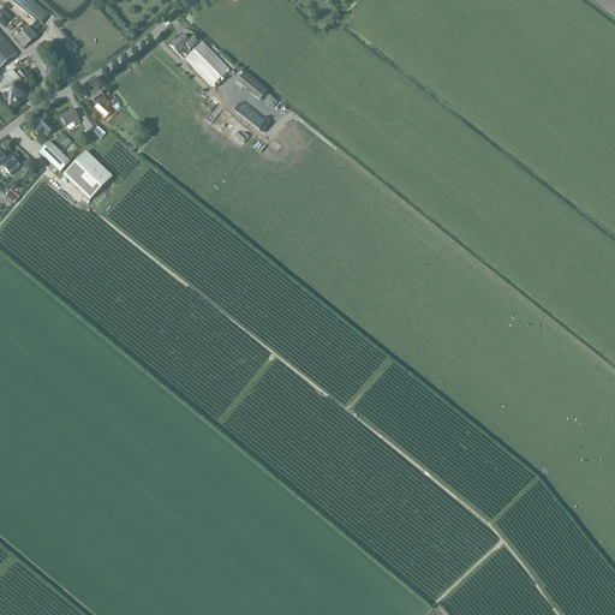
[(16,39),(24,48),(37,37),(29,29),(25,31),(16,39)]
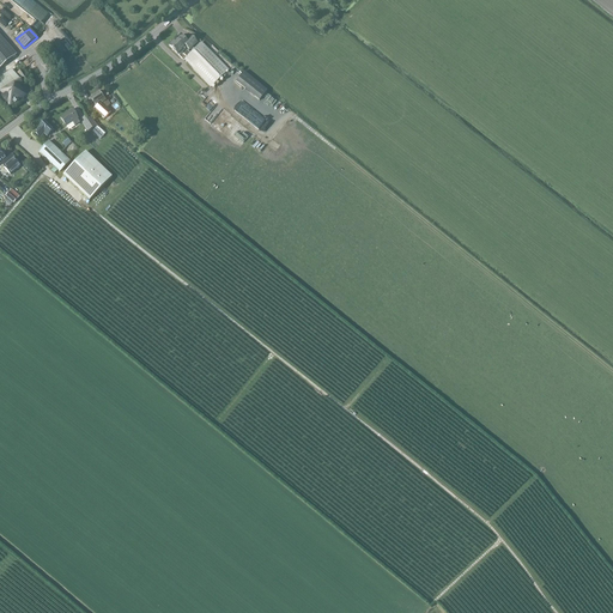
[(0,68),(17,55),(0,36),(0,68)]
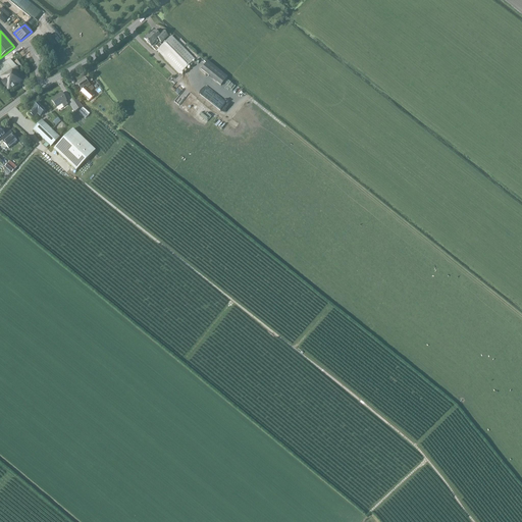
[(144,39),(147,42),(147,43),(147,44),(148,43),(151,46),(156,41),(157,42),(158,40),(161,43),(167,36),(162,31),(158,36),(154,32),(149,37),(148,36),(144,39)]
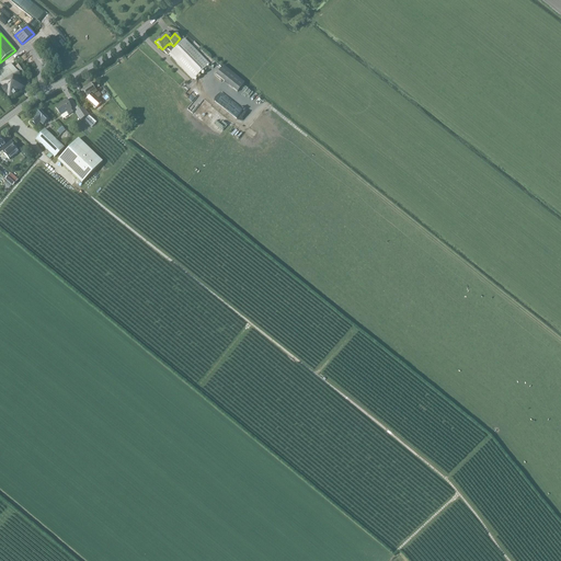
[(209,65),(201,56),(184,39),(181,42),(169,55),(193,80),(209,65)]
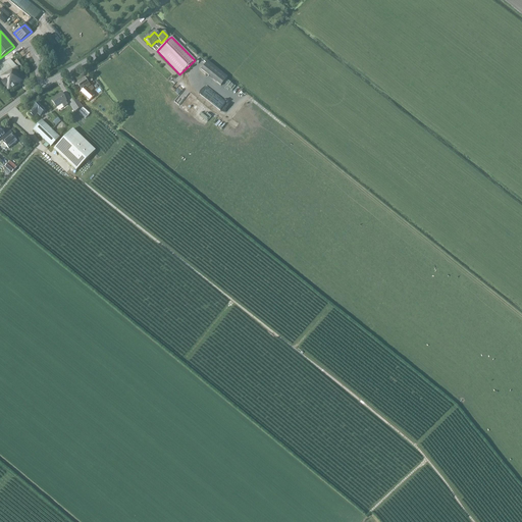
[(17,73),(19,72),(20,71),(24,68),(18,60),(13,64),(10,59),(0,65),(0,82),(8,92),(19,85),(19,84),(23,82),(17,73)]
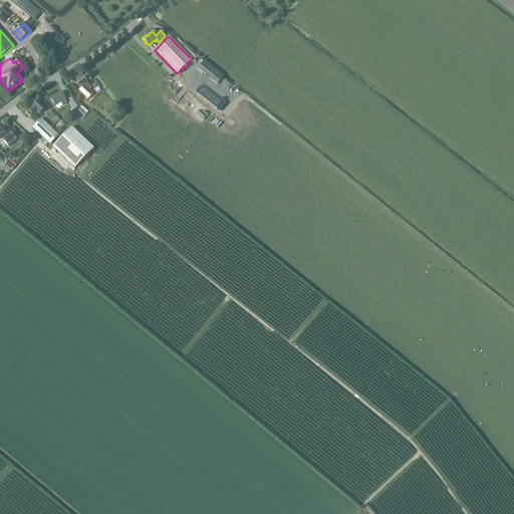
[(204,60),(198,69),(217,84),(224,76),(204,60)]
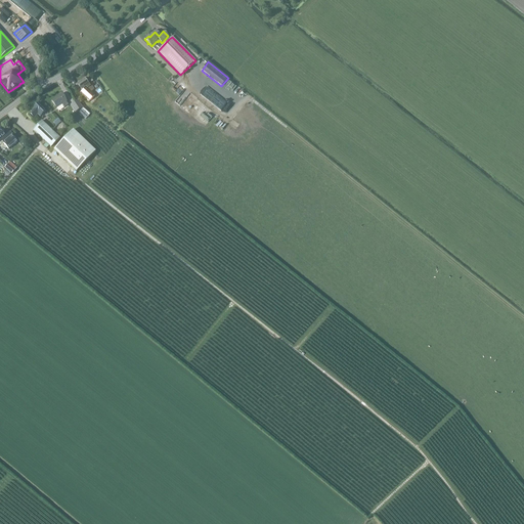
[(202,71),(197,76),(201,79),(205,74),(202,71)]
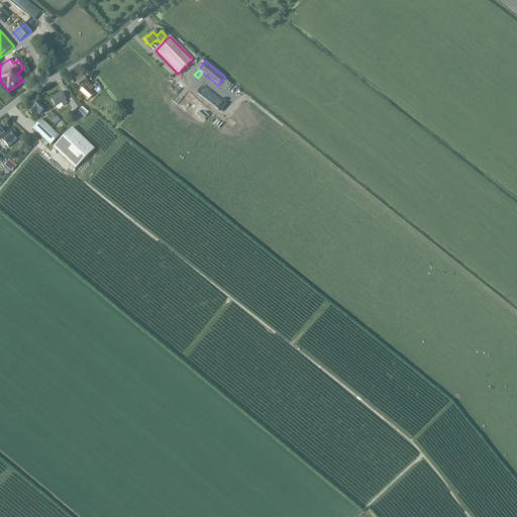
[(84,78),(83,78),(82,78),(80,79),(80,80),(76,83),(79,87),(81,90),(79,92),(88,101),(94,95),(89,91),(92,88),(90,85),(89,85),(84,78)]
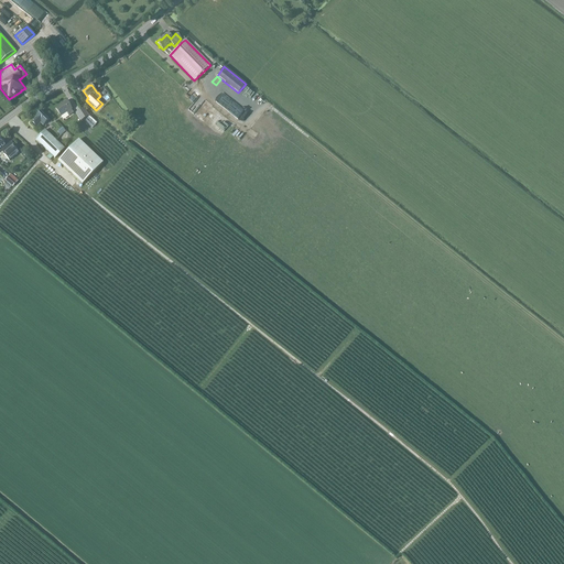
[(194,101),(187,110),(193,115),(204,100),(190,88),(185,95),(194,101)]
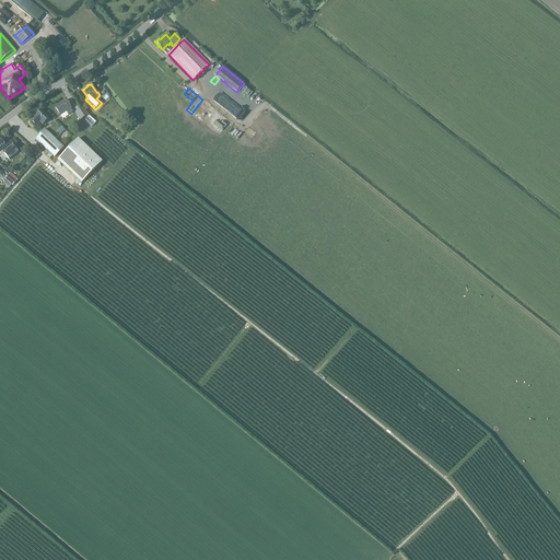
[(236,94),(232,101),(223,95),(222,97),(226,101),(222,107),(234,116),(240,107),(241,107),(245,101),(236,94)]
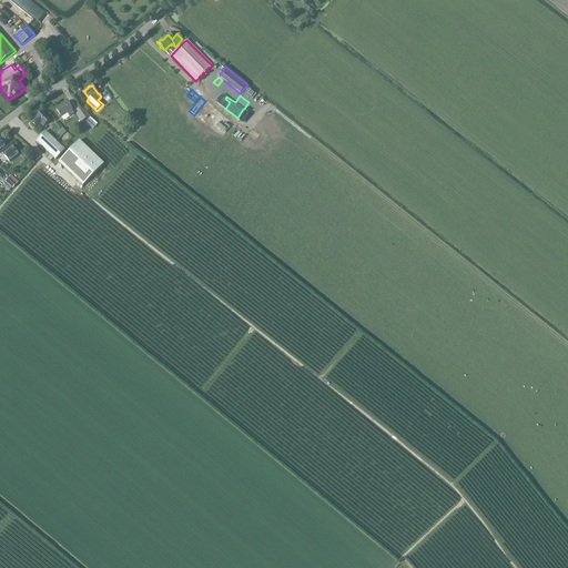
[(72,110),(67,102),(62,105),(62,107),(57,110),(61,118),(68,113),(70,117),(73,114),(71,111),(72,110)]
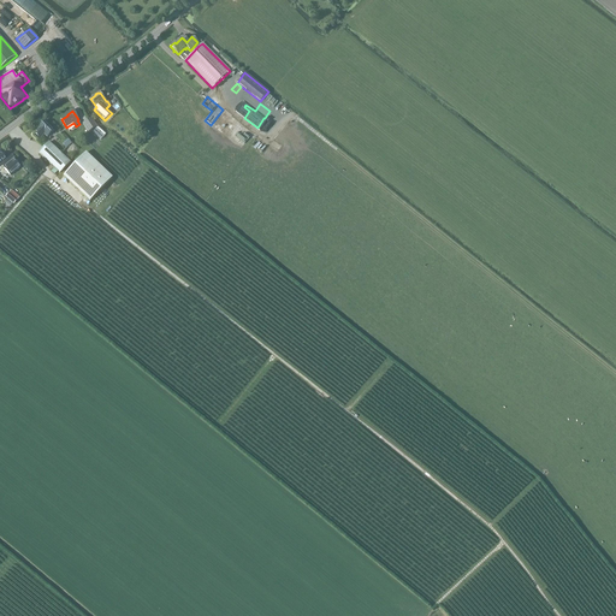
[(276,112),(267,120),(273,125),(279,119),(276,116),(277,114),(276,112)]
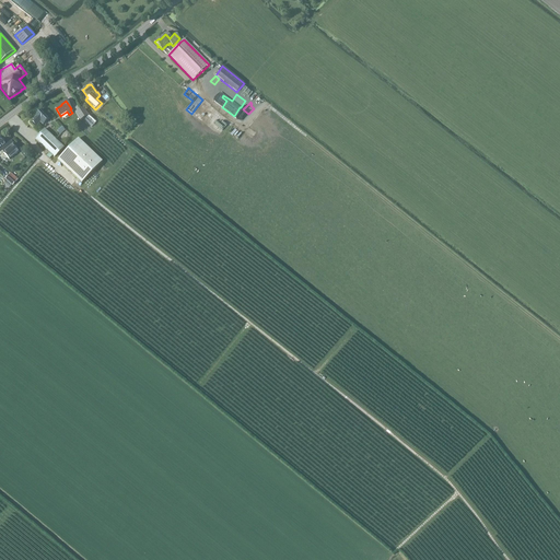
[(196,109),(201,114),(208,107),(202,103),(196,109)]
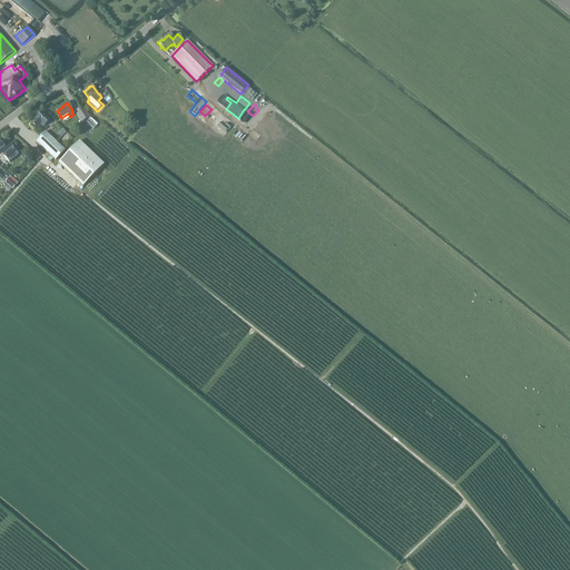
[(81,123),(90,117),(85,109),(77,115),(81,123)]
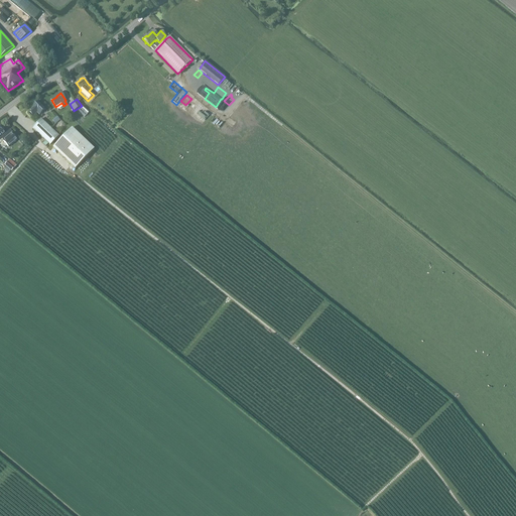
[(32,108),(29,112),(33,117),(37,113),(39,115),(45,110),(37,102),(32,108)]
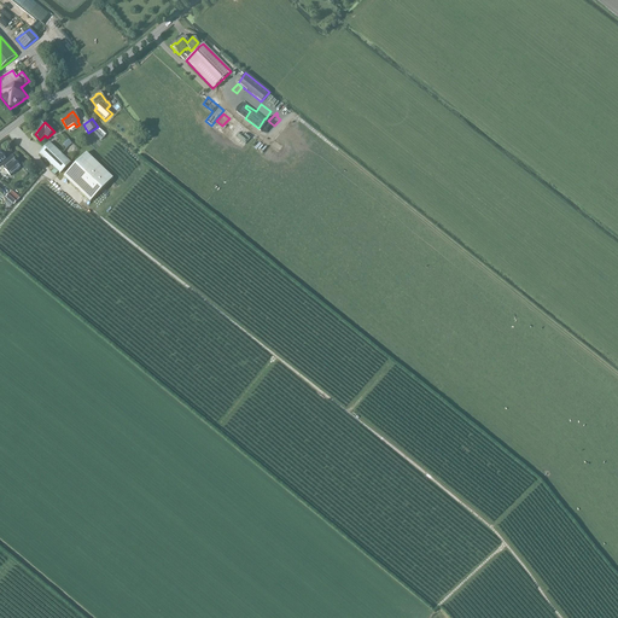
[(98,127),(93,133),(101,140),(106,134),(98,127)]
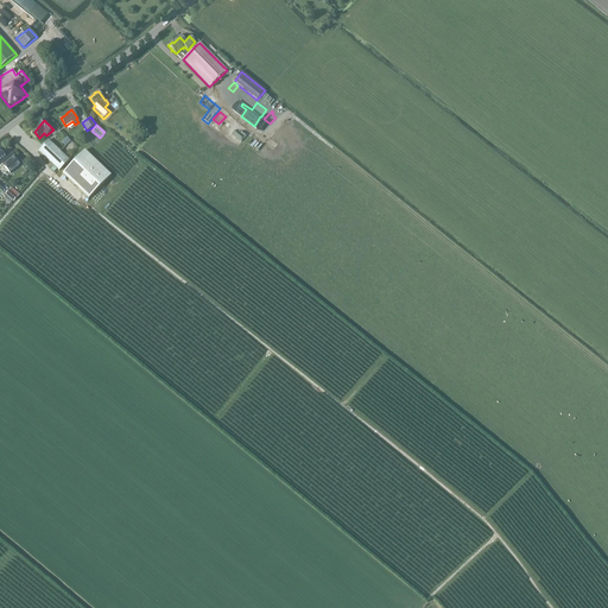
[(69,160),(49,140),(38,151),(59,171),(69,160)]
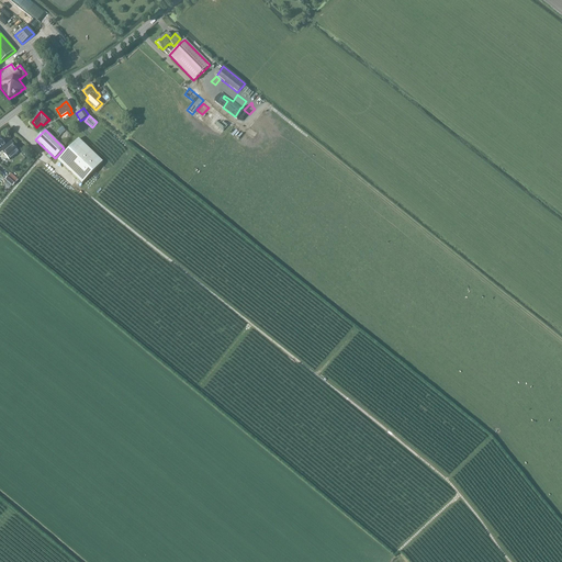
[(78,139),(57,161),(81,184),(102,163),(78,139)]
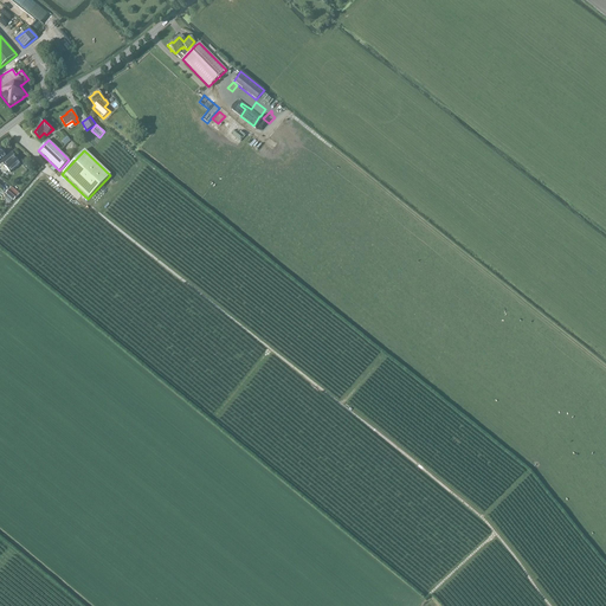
[(4,166),(10,173),(20,165),(13,158),(4,166)]
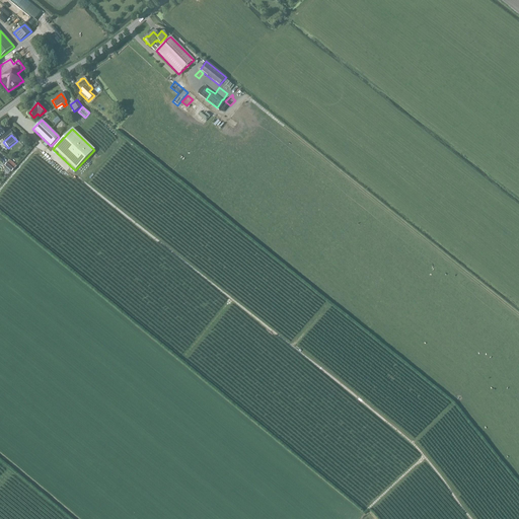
[(12,171),(16,166),(10,160),(5,165),(12,171)]
